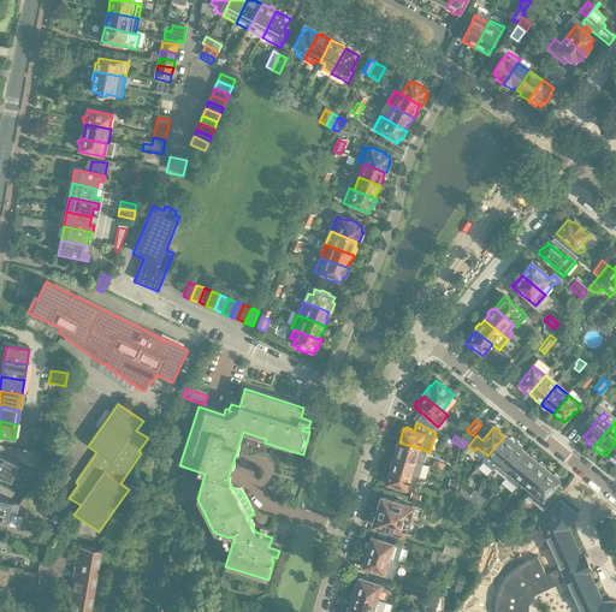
[(509,440),(504,437),(487,456),(499,465),(515,446),(514,445),(514,443),(511,440),(509,440)]
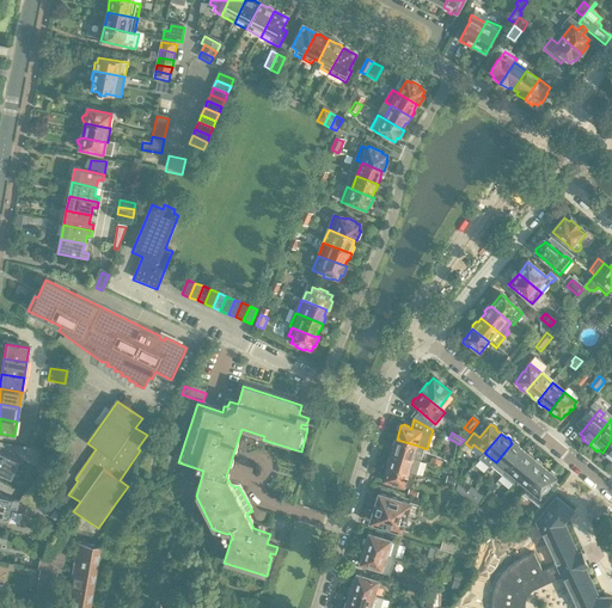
[(415,455),(417,446),(397,440),(396,440),(395,442),(392,447),(393,449),(392,454),(416,461),(417,456),(415,455)]
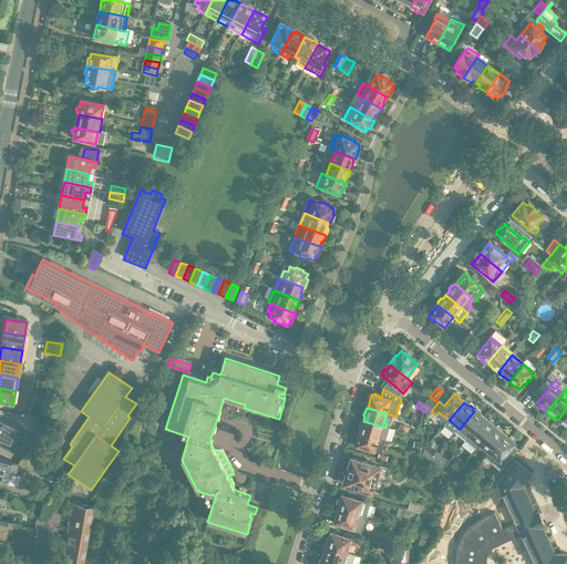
[(470,438),(484,419),(481,416),(481,413),(477,411),(475,411),(474,411),(460,429),(455,433),(465,442),(470,438)]
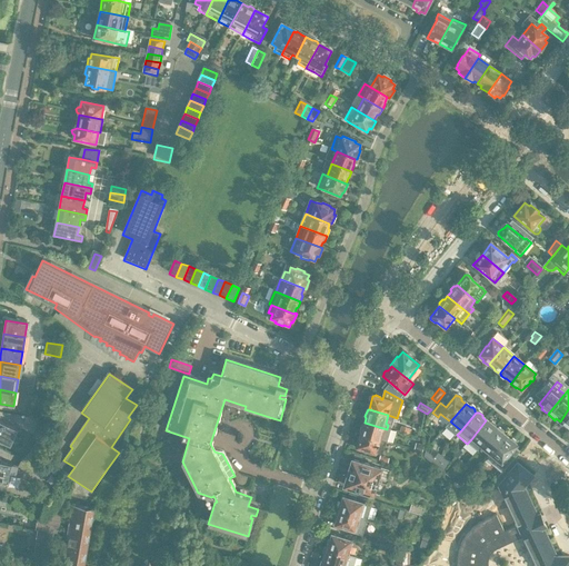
[(490,424),(486,420),(471,439),(481,447),(497,429),(496,428),(496,426),(492,424),(490,424)]
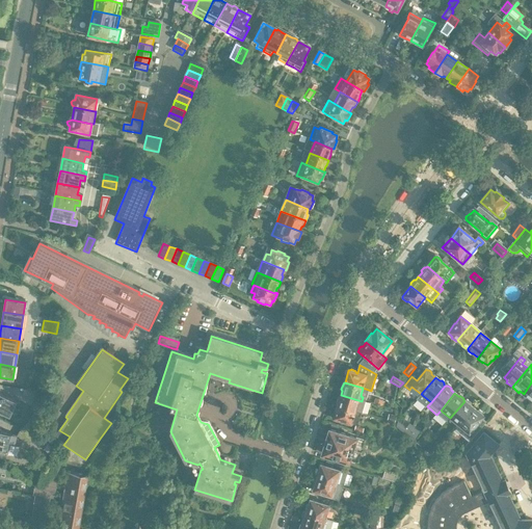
[(0,412),(10,417),(17,402),(0,394),(0,412)]
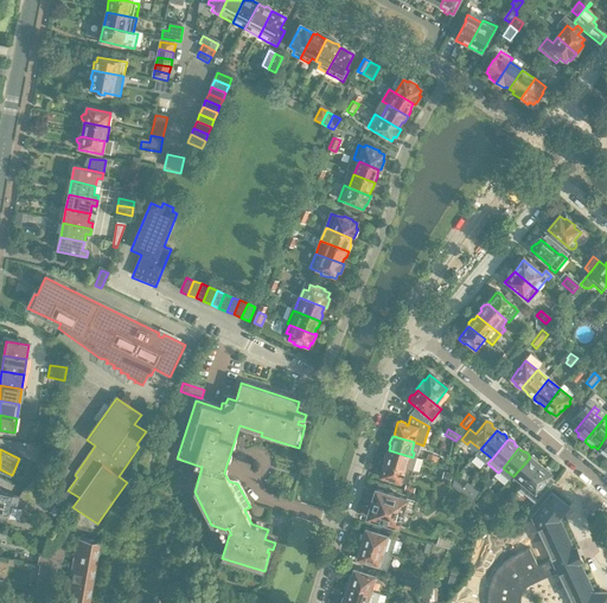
[(417,459),(413,457),(389,450),(388,455),(385,456),(384,461),(385,463),(384,464),(410,472),(413,473),(417,459)]
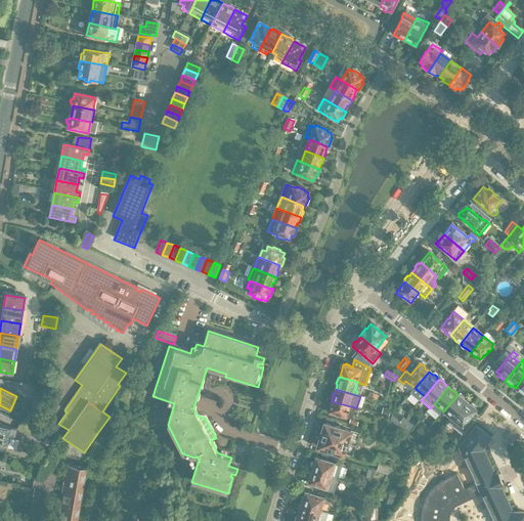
[(457,395),(443,411),(452,420),(467,403),(463,399),(463,398),(460,395),(457,395)]
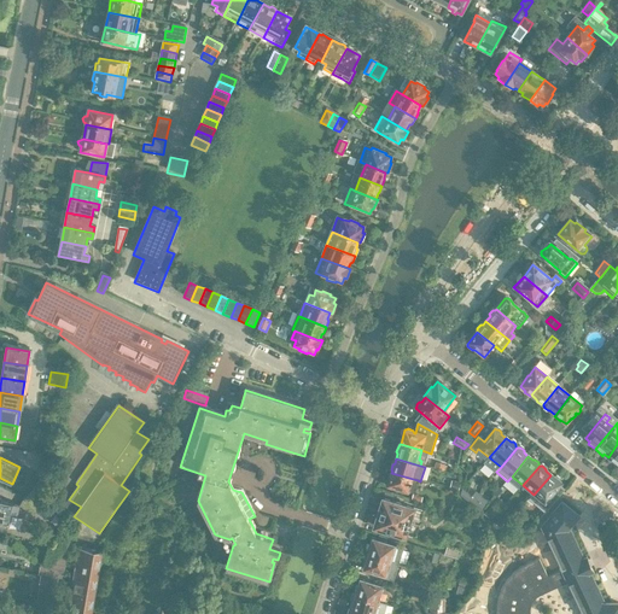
[(414,495),(418,480),(391,473),(388,486),(388,487),(389,490),(394,491),(396,490),(414,495)]
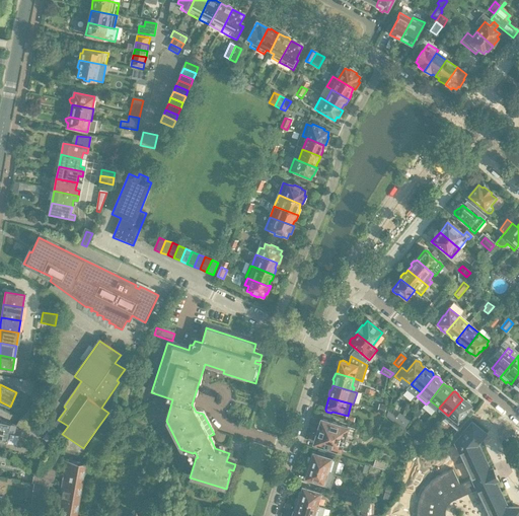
[(465,401),(462,399),(448,416),(445,420),(458,432),(473,414),(469,410),(471,407),(470,406),(470,404),(467,401),(465,401)]
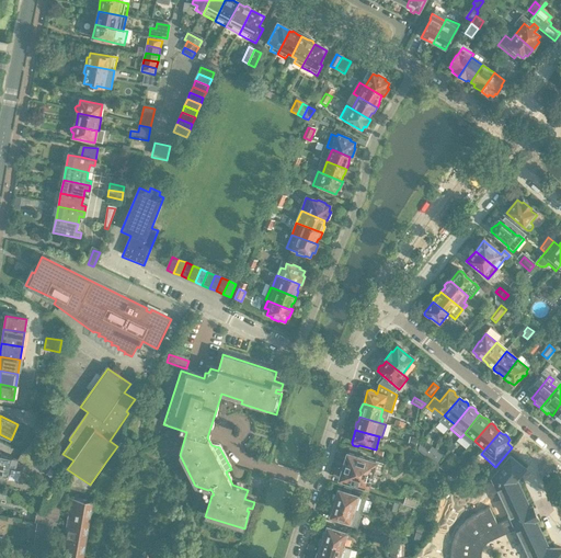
[(31,469),(44,453),(34,444),(23,455),(22,454),(18,462),(31,469)]
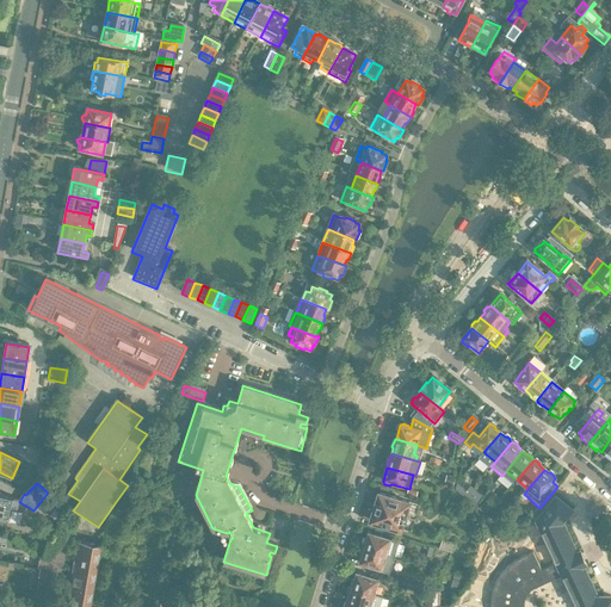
[(456,491),(475,508),(479,503),(457,485),(456,491)]
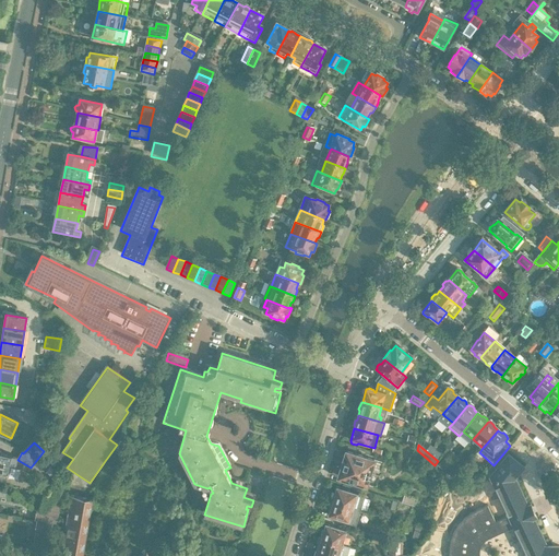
[(0,449),(0,475),(6,476),(9,463),(14,465),(18,456),(11,453),(11,452),(0,449)]
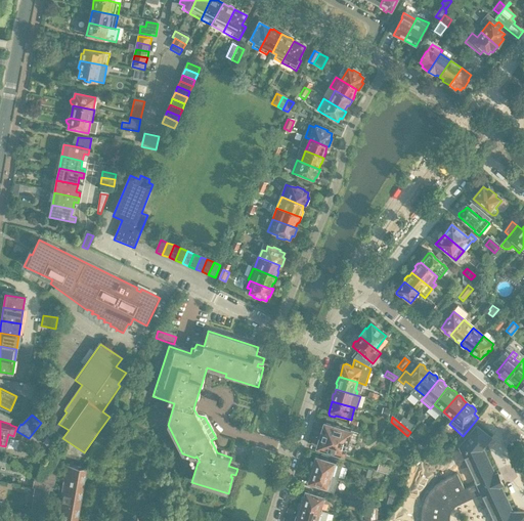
[(38,440),(48,428),(43,424),(33,436),(38,440)]
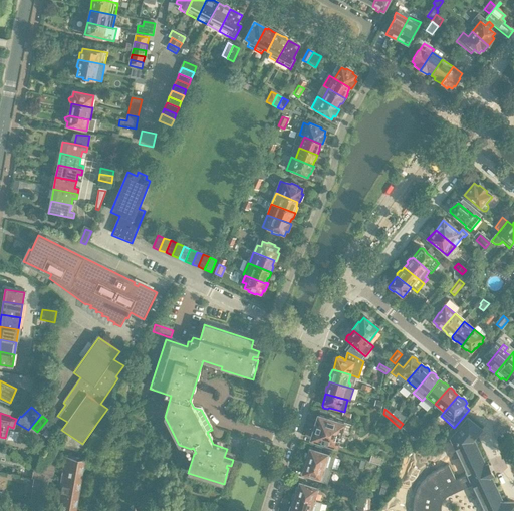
[(316,424),(316,425),(313,433),(312,433),(311,436),(312,437),(311,440),(336,448),(344,425),(336,422),(337,422),(325,419),(318,417),(318,419),(316,420),(315,422),(316,424)]
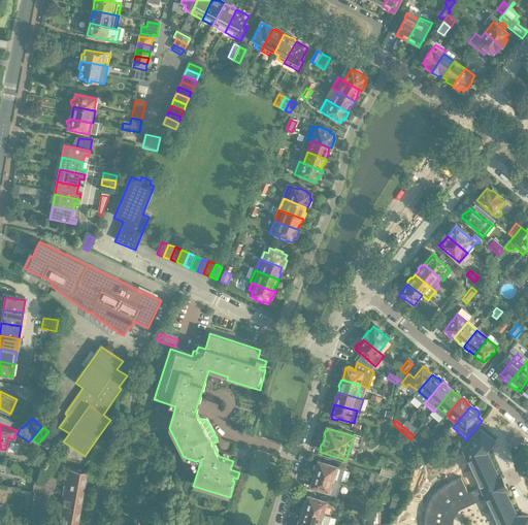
[(498,480),(497,478),(486,454),(495,443),(481,431),(463,452),(481,489),(468,495),(461,480),(449,485),(441,489),(435,494),(430,501),(427,509),(425,517),(424,524),(453,524),(453,521),(454,519),(455,516),(457,514),(459,513),(461,511),(486,499),(497,524),(527,524),(527,517),(517,518),(504,492),(506,490),(501,479),(498,480)]
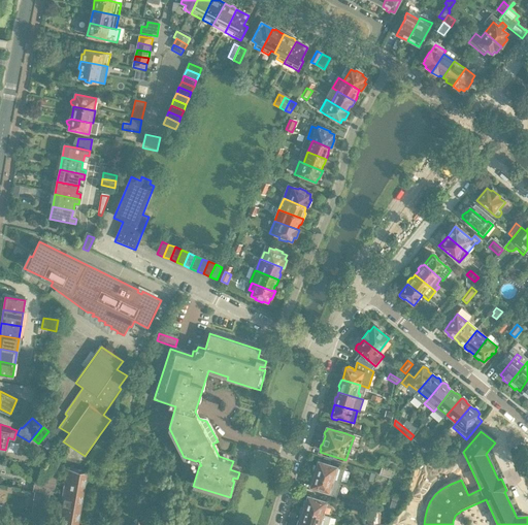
[(429,456),(434,450),(431,448),(427,452),(422,449),(420,451),(420,453),(429,456)]
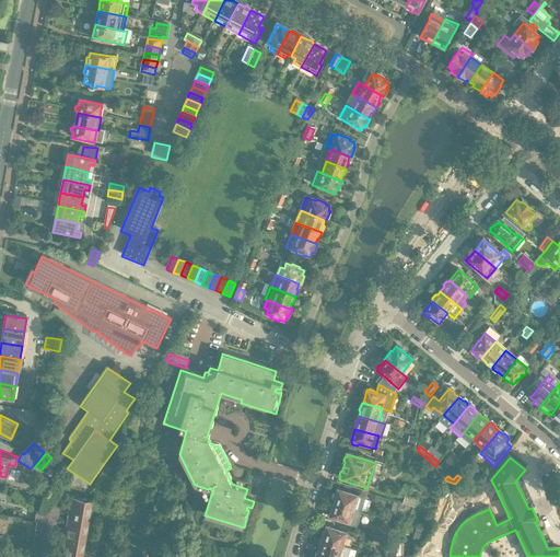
[(462,478),(470,487),(475,483),(465,475),(462,478)]
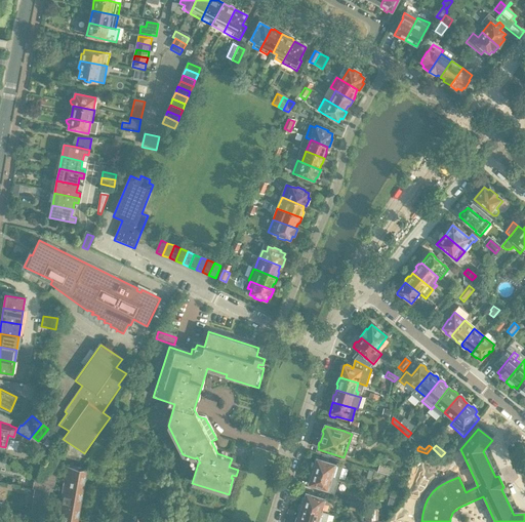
[(61,452),(63,449),(61,450),(35,481),(33,488),(54,492),(61,452)]
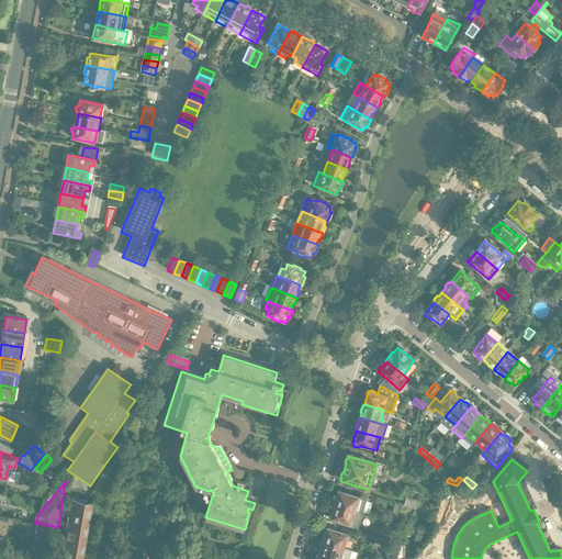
[(338,498),(336,496),(333,505),(362,514),(367,501),(339,492),(338,498)]
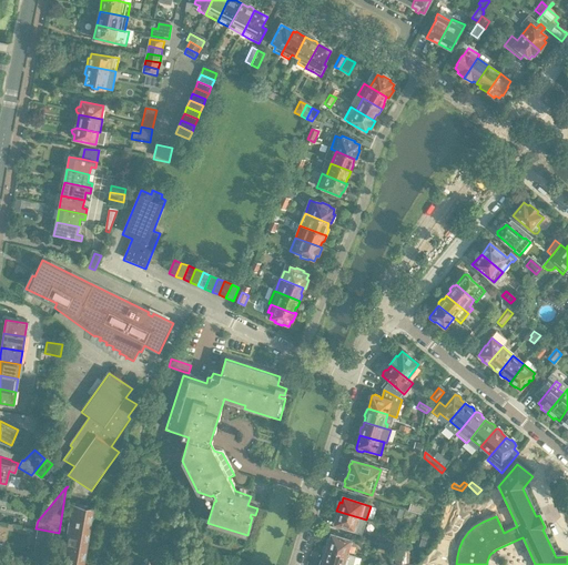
[(411,505),(408,512),(422,516),(424,508),(411,505)]
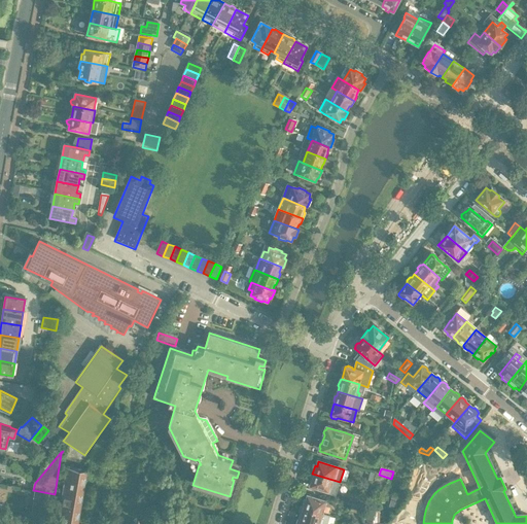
[(78,523),(86,474),(86,473),(67,469),(57,523),(78,523)]
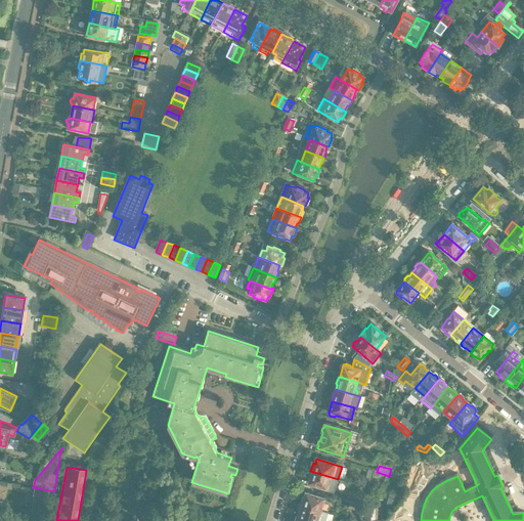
[(338,479),(310,471),(308,479),(310,479),(309,484),(323,488),(322,490),(334,494),(338,479)]
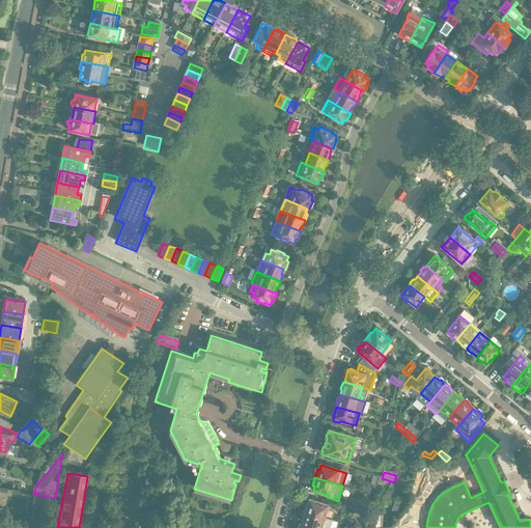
[(35,497),(34,505),(42,506),(38,520),(48,521),(52,500),(35,497)]
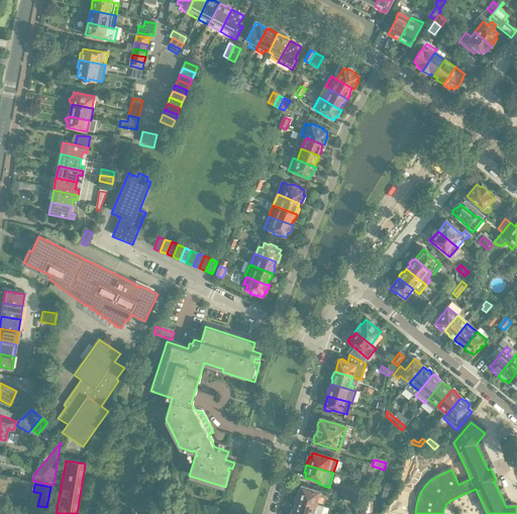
[(301,491),(299,491),(298,491),(296,498),(317,505),(321,493),(302,487),(301,491)]
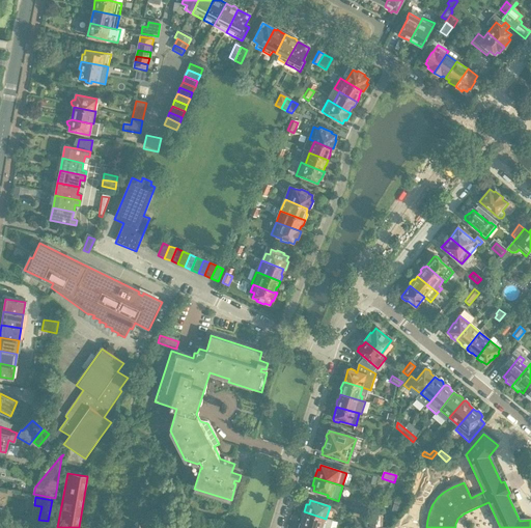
[(365,520),(367,513),(355,509),(353,517),(365,520)]
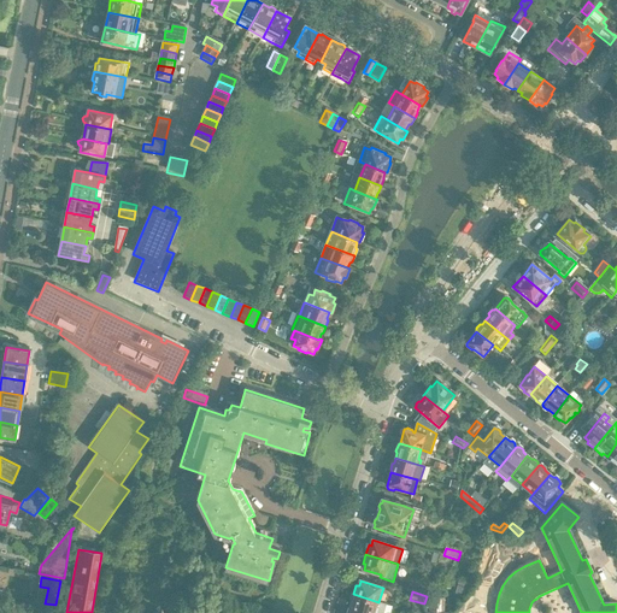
[(382,612),(386,605),(378,602),(353,594),(348,609),(358,612),(382,612)]
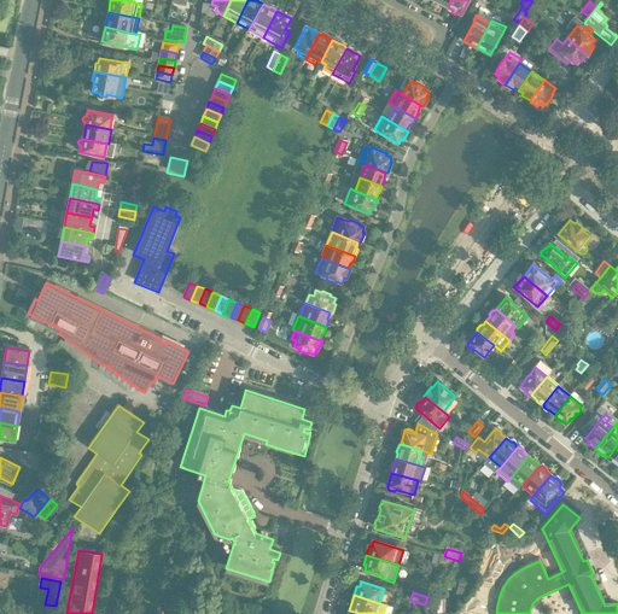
[(445,613),(445,601),(430,601),(430,613),(445,613)]
